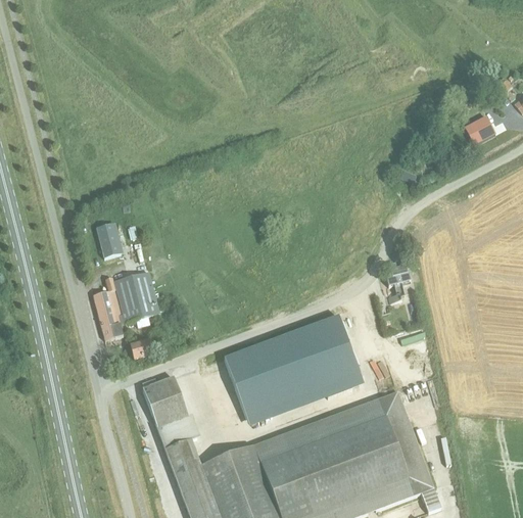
[(498,85),(505,91),(512,84),(504,74),(500,77),(504,81),(498,85)]
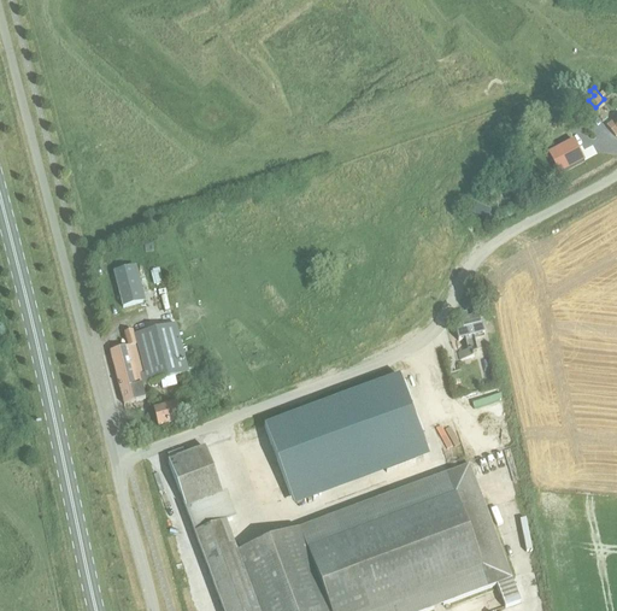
[(616,111),(606,121),(616,131),(616,129),(616,111)]
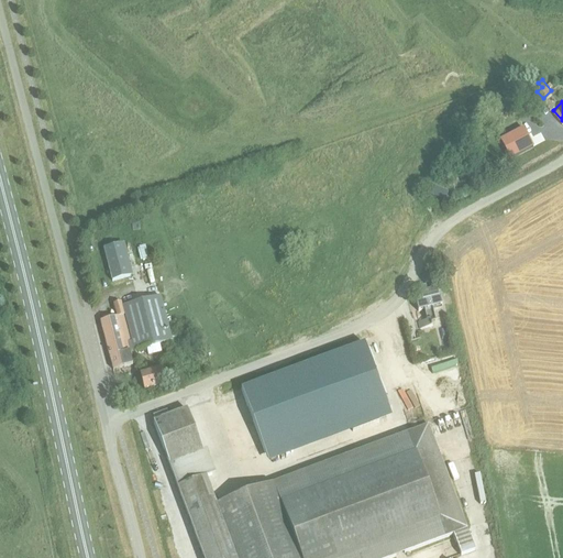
[(533,142),(522,123),(499,135),(509,154),(533,142)]
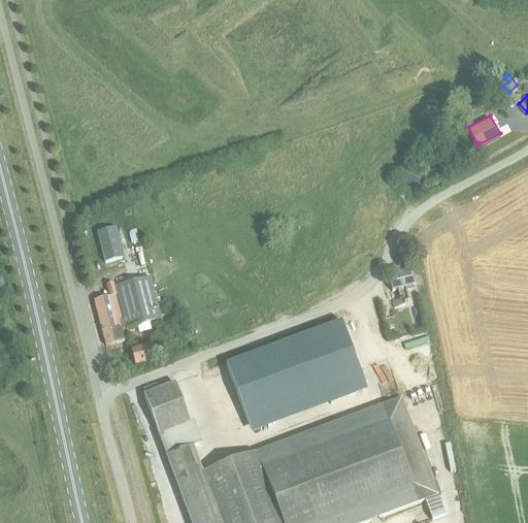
[(123,255),(116,225),(116,224),(97,229),(105,260),(123,255)]
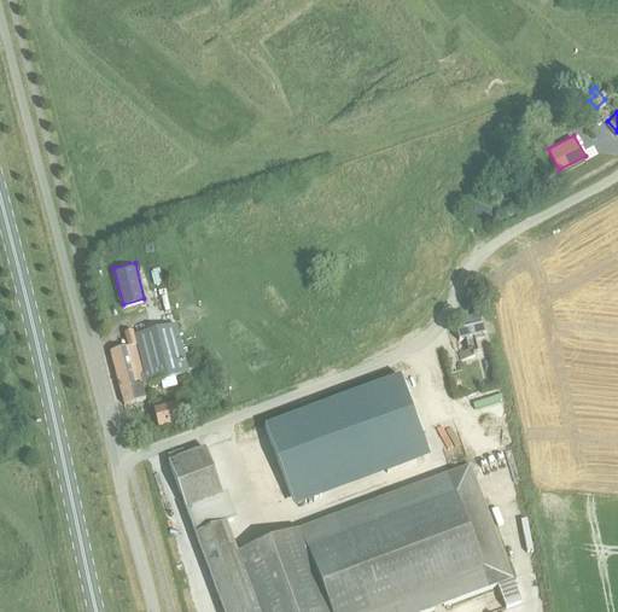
[(151,269),(150,269),(153,283),(155,283),(156,283),(162,281),(158,266),(151,267),(151,269)]
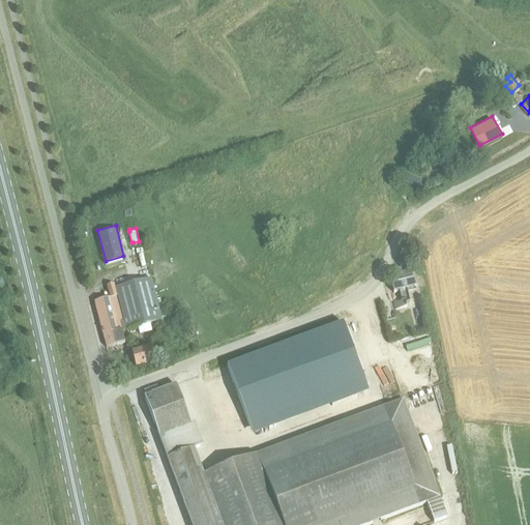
[(406,286),(416,284),(413,272),(412,272),(410,267),(402,269),(401,265),(394,266),(396,276),(390,278),(393,289),(399,288),(401,297),(393,298),(394,305),(407,302),(406,296),(409,296),(406,286)]
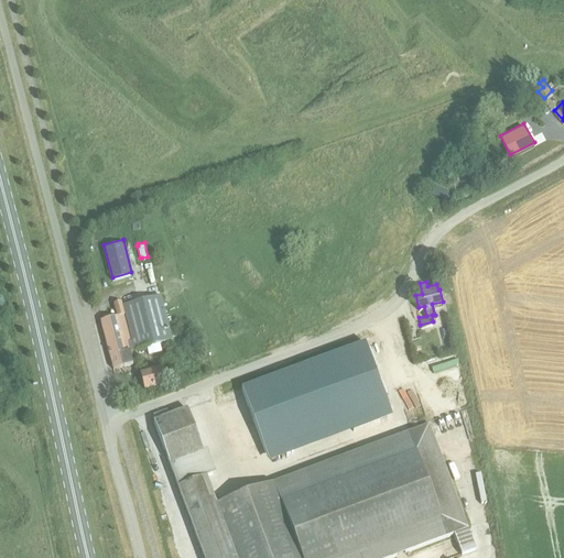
[(112,363),(123,360),(132,358),(129,347),(172,336),(161,292),(122,302),(121,297),(114,299),(117,313),(100,317),(112,363)]
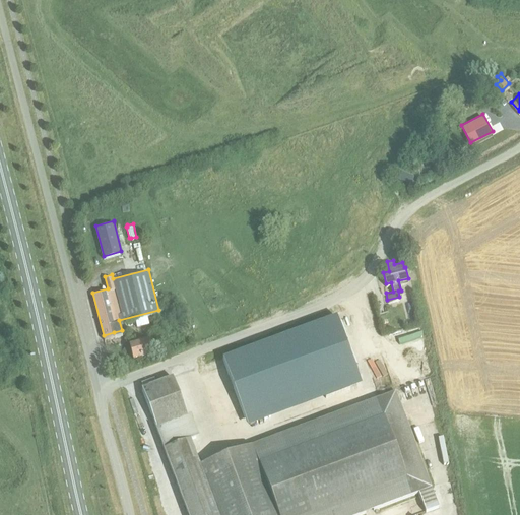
[(222,356),(244,413),(359,371),(336,313),(222,356)]
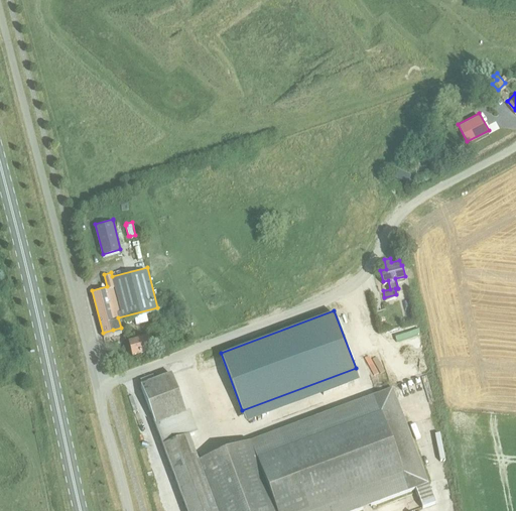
[(405,331),(410,346),(423,342),(418,326),(405,331)]
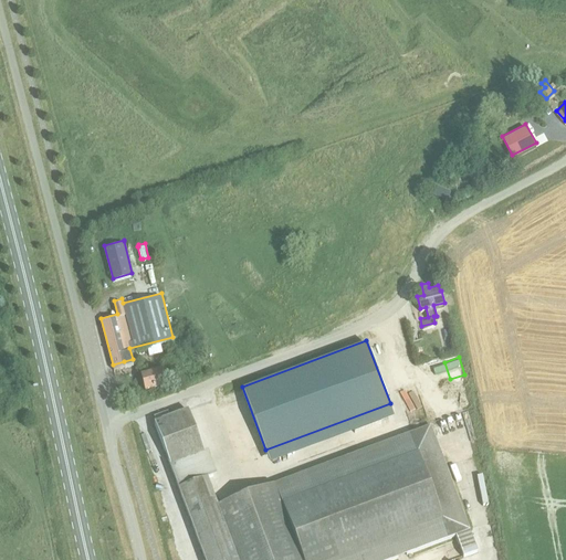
[(163,381),(160,372),(171,370),(169,362),(161,365),(161,361),(148,366),(149,370),(142,372),(145,386),(163,381)]
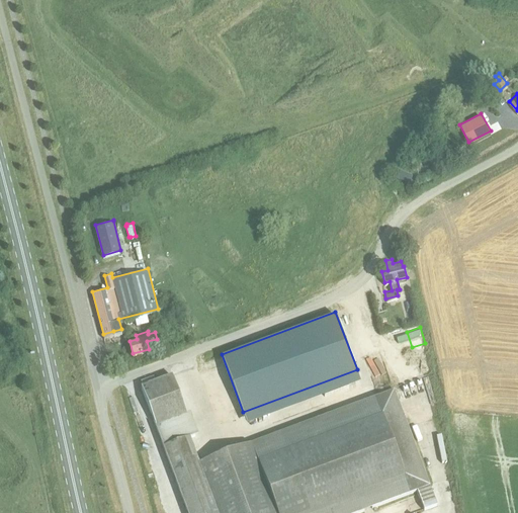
[(143,383),(142,385),(173,469),(198,459),(189,434),(195,432),(172,372),(156,379),(143,383)]
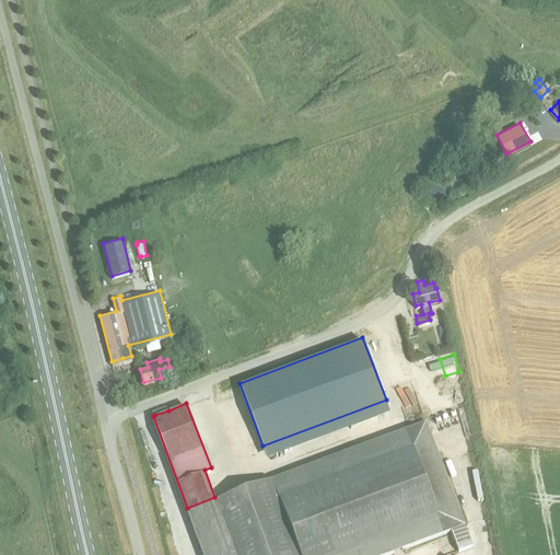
[(154,415),(168,411),(165,404),(152,408),(154,415)]
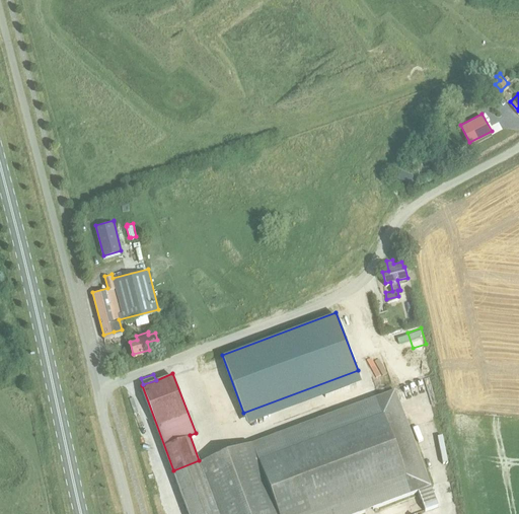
[(394,387),(253,440),(281,513),(348,513),(418,488),(425,507),(437,502),(430,484),(394,387)]
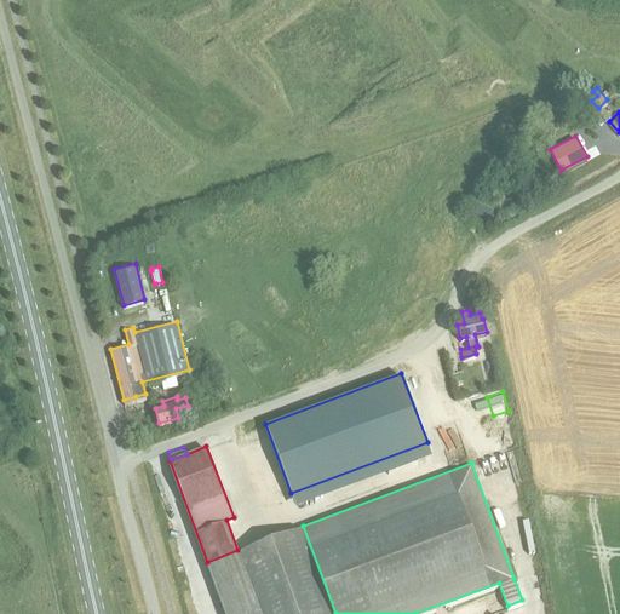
[(237,550),(207,562),(225,613),(336,613),(303,526),(237,550)]
